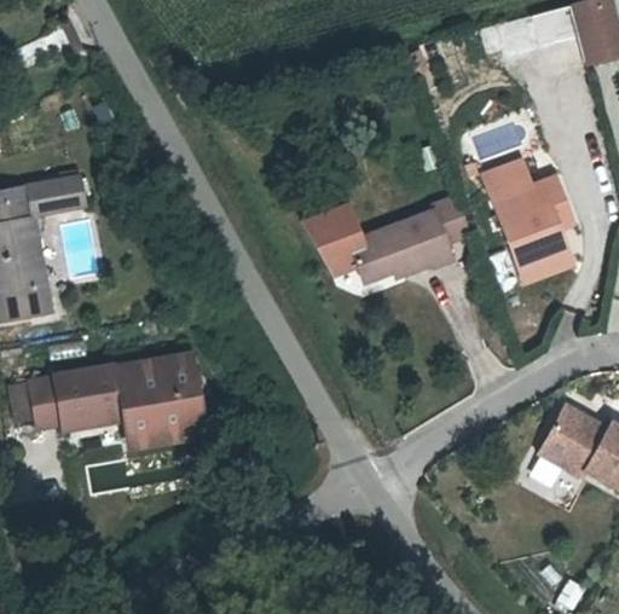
[(585,0),(576,3),(590,61),(609,54),(596,0),(585,0)]
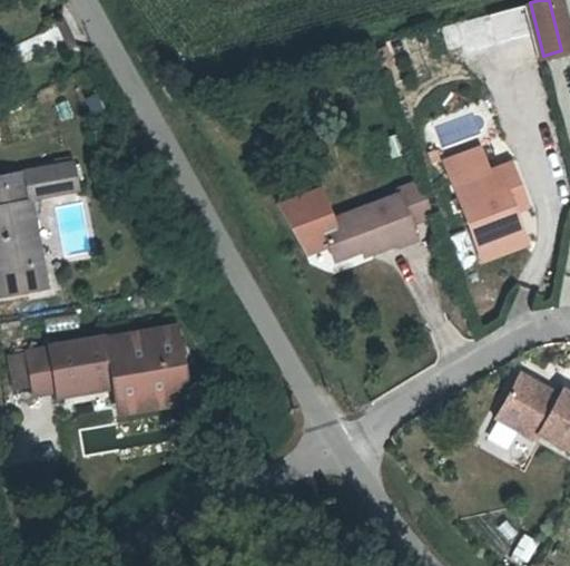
[(569,17),(566,0),(549,0),(561,50),(569,48),(569,17)]
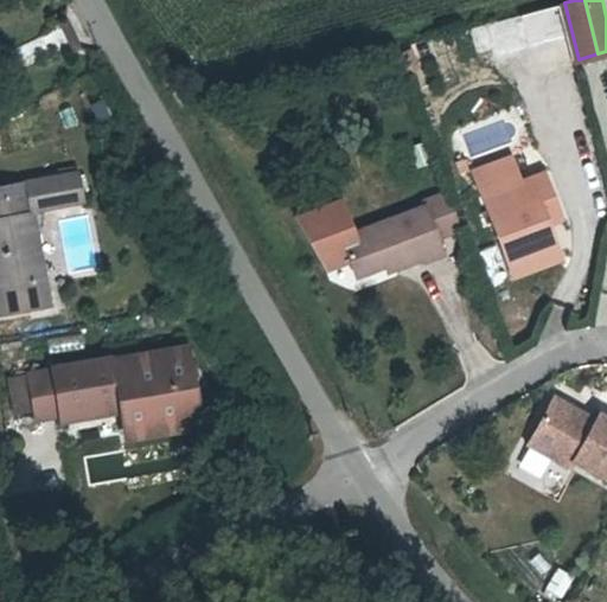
[(516,155),(477,166),(485,191),(523,180),(516,155)]
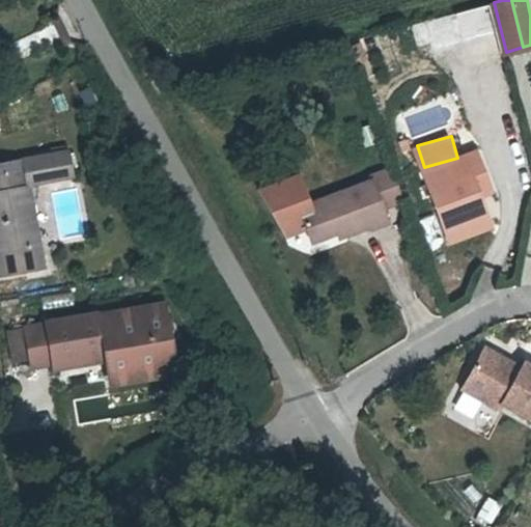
[(0,267),(43,258),(28,176),(71,168),(65,144),(22,151),(23,159),(26,177),(0,182),(0,267)]
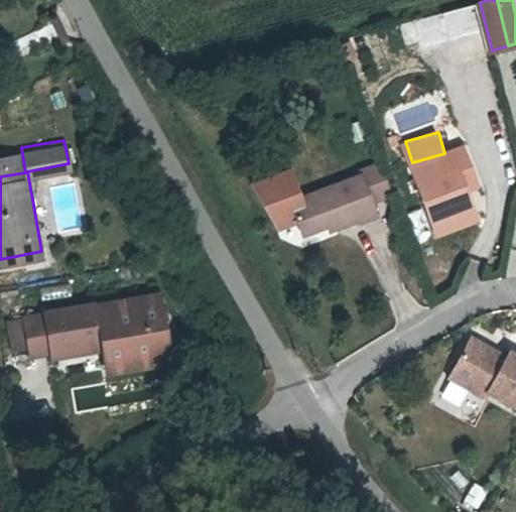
[(463,171),(476,168),(470,146),(444,153),(412,162),(432,239),(480,222),(470,193),(463,171)]
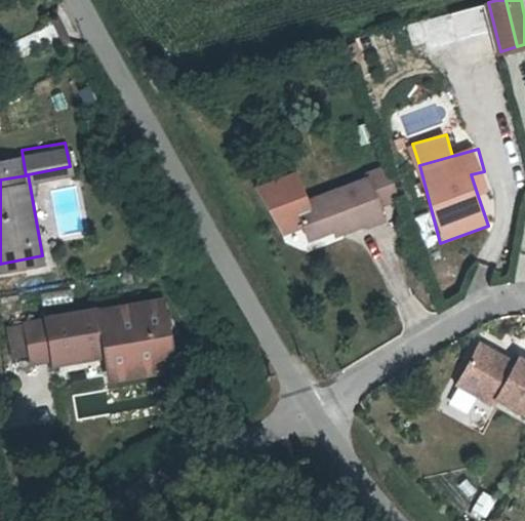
[(0,179),(26,175),(23,157),(0,161),(0,179)]
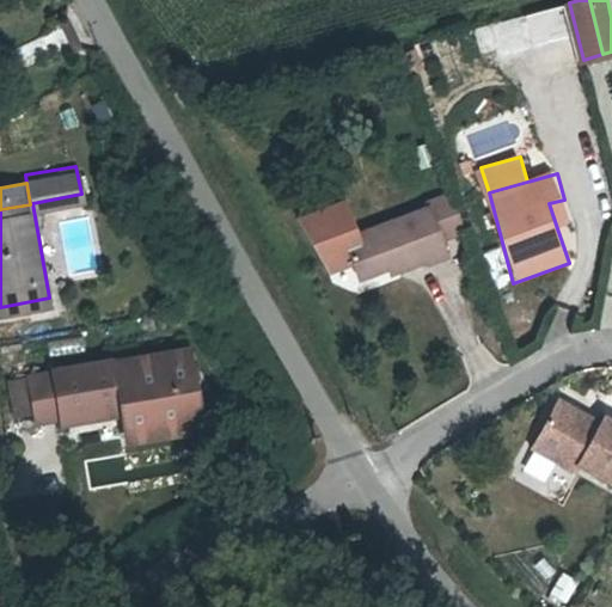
[(390,257),(395,269),(418,259),(418,263),(438,255),(433,239),(458,230),(446,194),(420,203),(422,207),(337,238),(350,271),(390,257)]
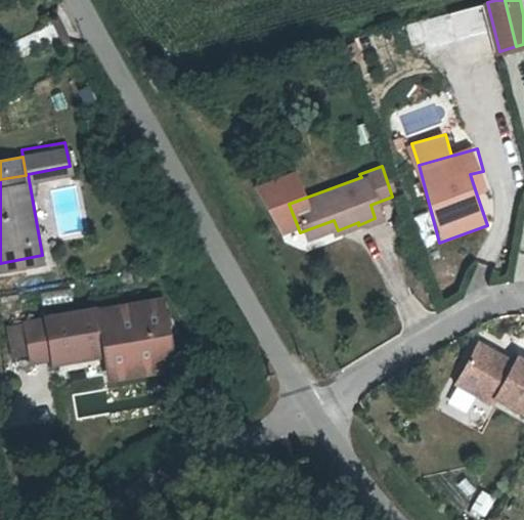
[(489,193),(483,171),(470,174),(477,196),(489,193)]
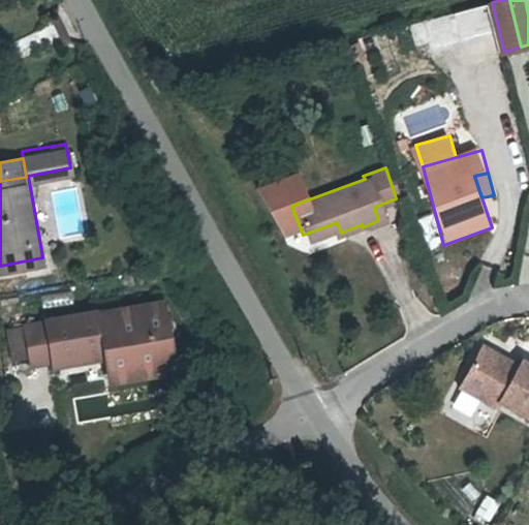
[(330,236),(341,233),(337,222),(303,235),(304,240),(328,230),(330,236)]
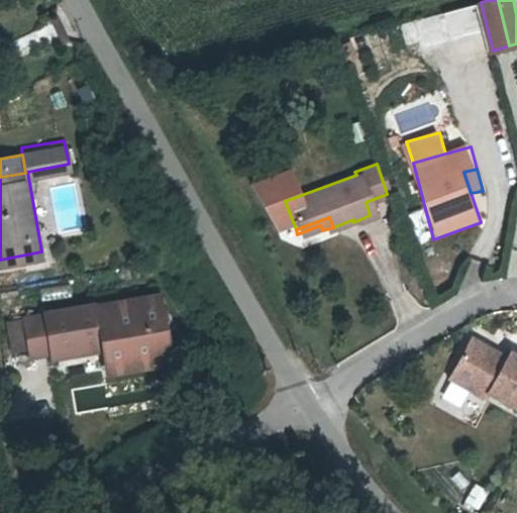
[(151,290),(17,317),(24,349),(46,345),(47,350),(97,340),(102,367),(165,353),(151,290)]
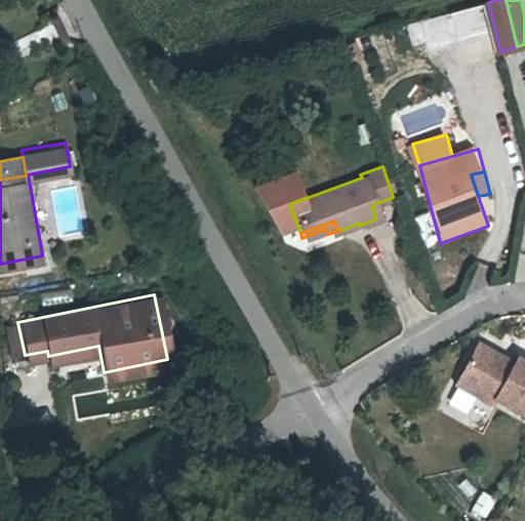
[(487,351),(482,360),(517,378),(521,370),(487,351)]
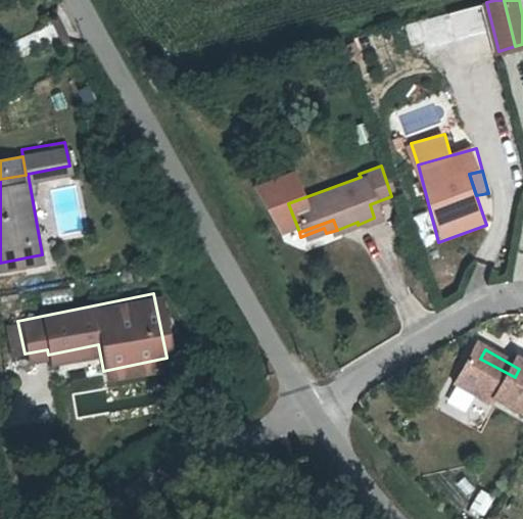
[(515,377),(480,359),(463,390),(501,411),(504,406),(522,416),(522,362),(519,369),(515,377)]
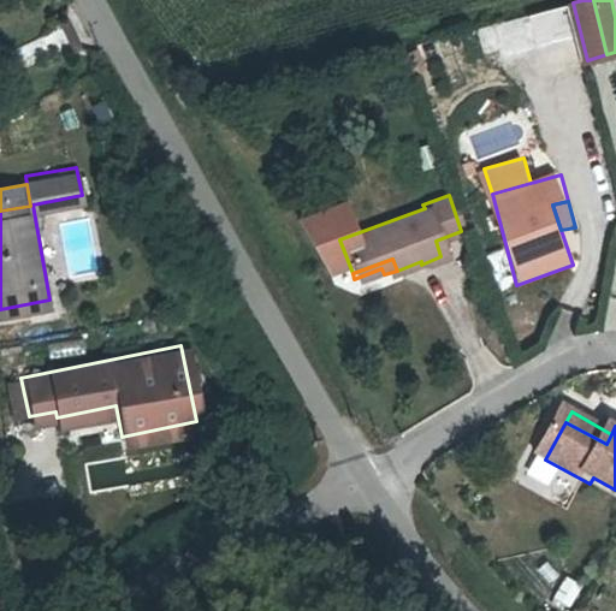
[(561,570),(551,597),(570,603),(580,576),(561,570)]
